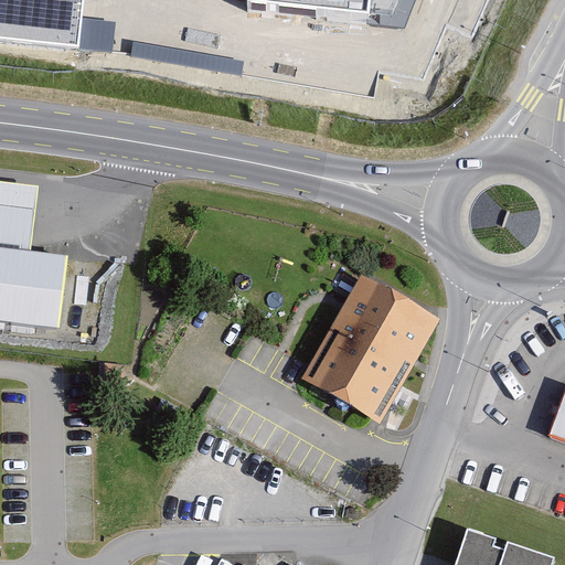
[(83,0),(0,0),(0,38),(112,52),(115,23),(81,19),(83,0)]
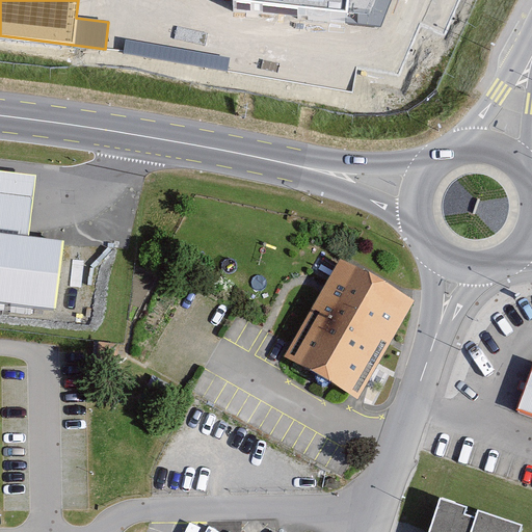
[(235,0),(234,8),(379,24),(389,0),(235,0)]
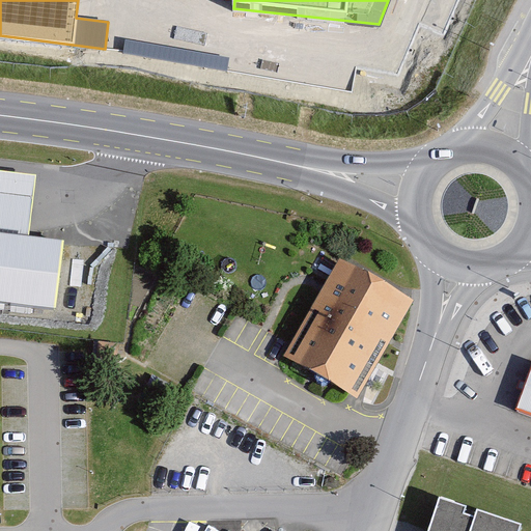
[(37,174),(0,170),(0,235),(29,240),(37,174)]
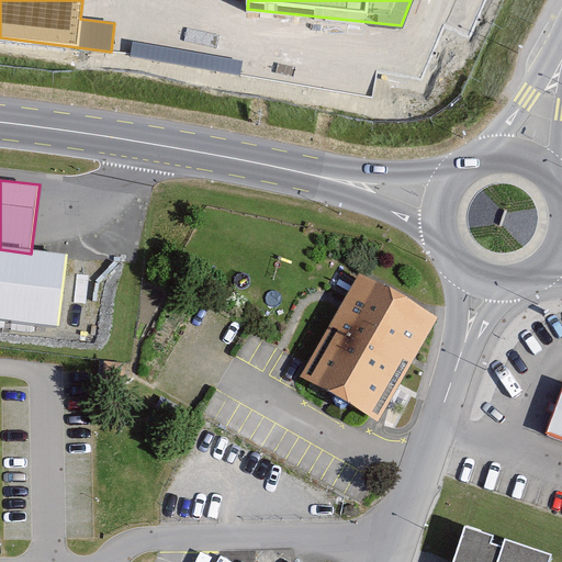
[(66,254),(0,245),(0,316),(57,324),(66,254)]
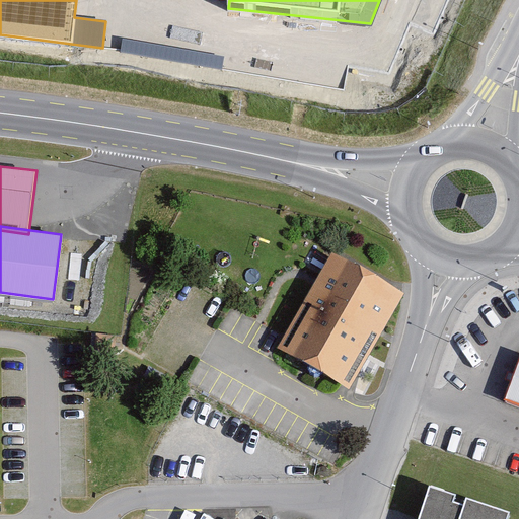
[(346,387),(400,295),(334,256),(280,348),(346,387)]
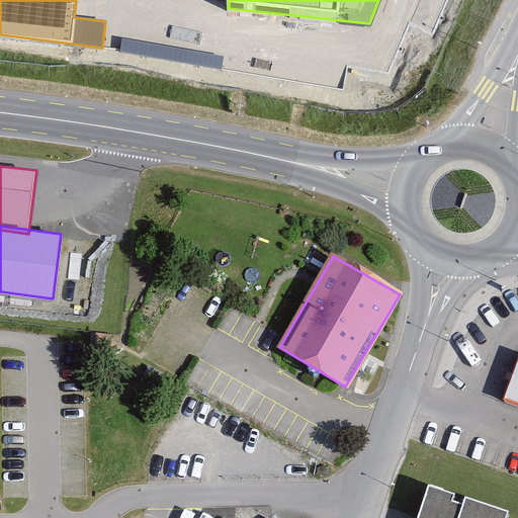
[(517,412),(517,361),(511,359),(494,404),(517,412)]
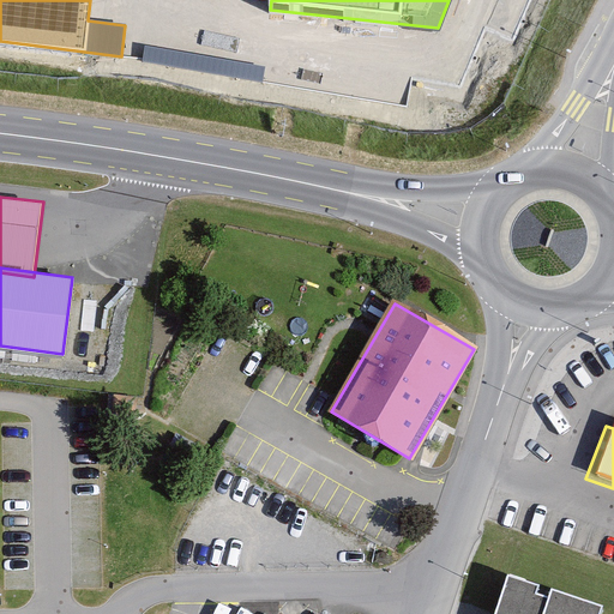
[(593,613),(594,612),(536,594),(534,602),(524,600),(528,590),(492,579),(481,613),(593,613)]
